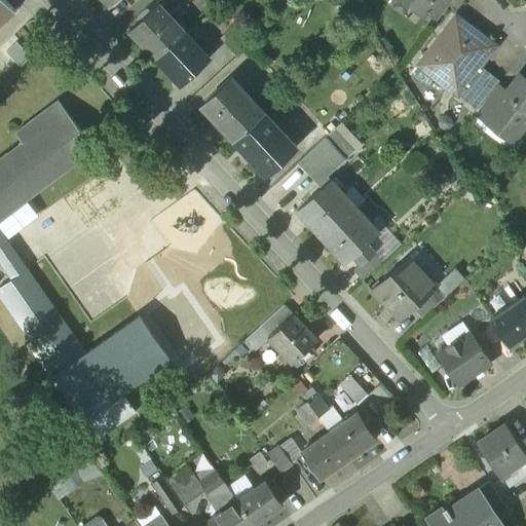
[(0,0),(0,23),(13,10),(3,0),(0,0)]
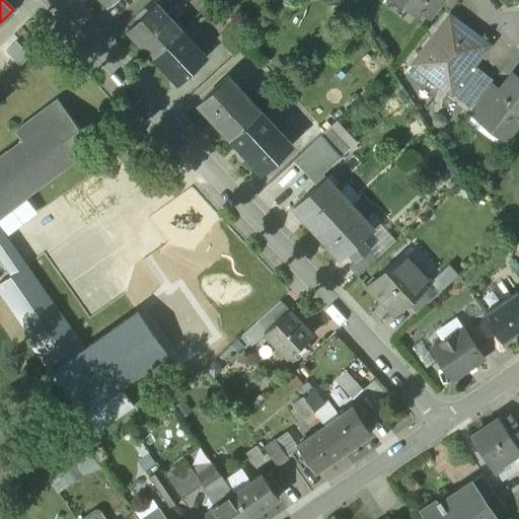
[(397,0),(419,16),(421,13),(431,0),(397,0)]
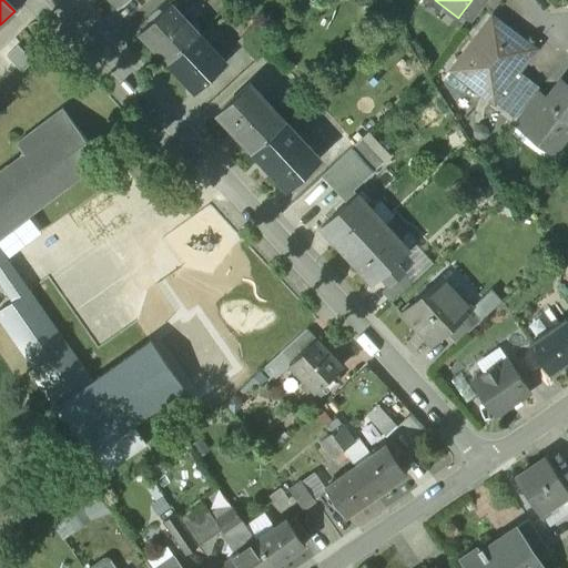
[(472,0),(460,14),(470,22),(487,0),(472,0)]
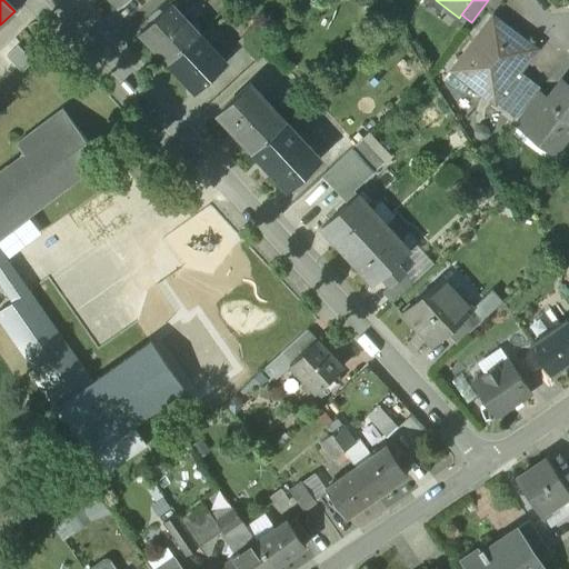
[(171,3),(140,31),(169,62),(199,35),(171,3)]
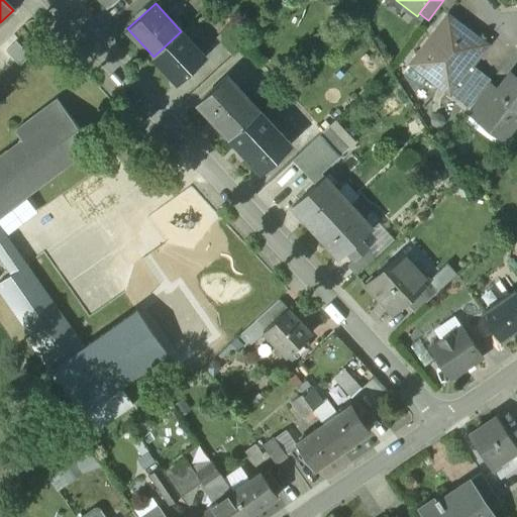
[(468,31),(447,15),(417,55),(434,68),(427,77),(448,94),(471,65),(483,49),(464,35),(468,31)]
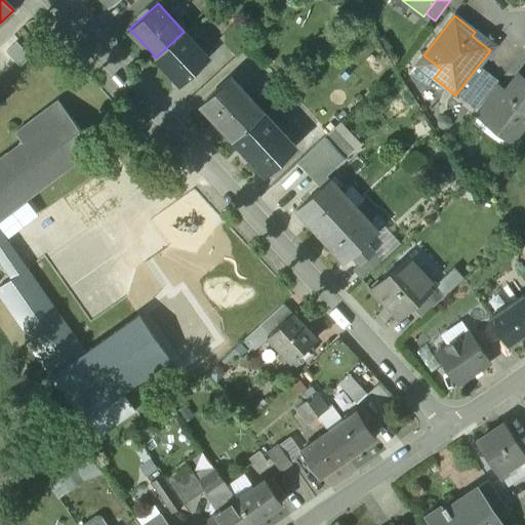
[(184,32),(156,57),(180,84),(208,58),(184,32)]
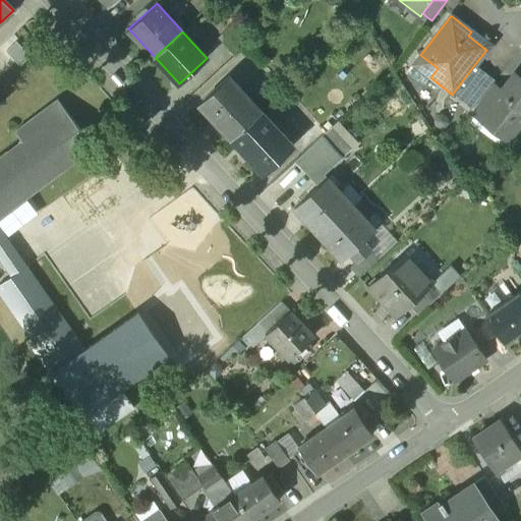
[(22,43),(11,49),(19,63),(31,57),(22,43)]
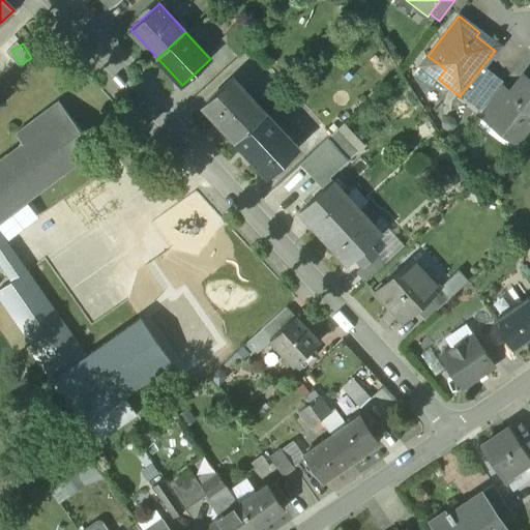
[(482,66),(460,96),(479,111),(498,87),(502,82),(482,66)]
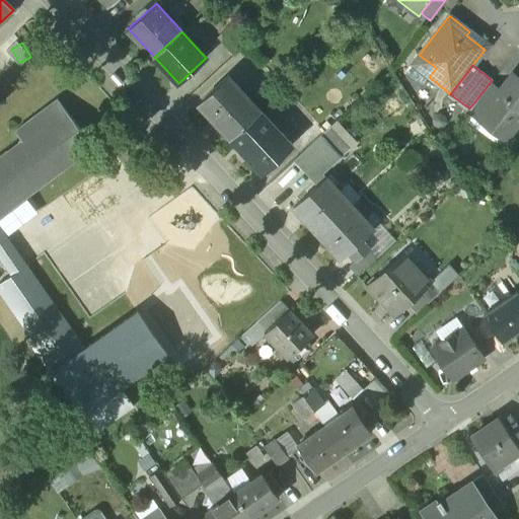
[(518,78),(513,74),(499,93),(482,117),(483,118),(497,128),(502,121),(514,130),(518,123),(518,78)]
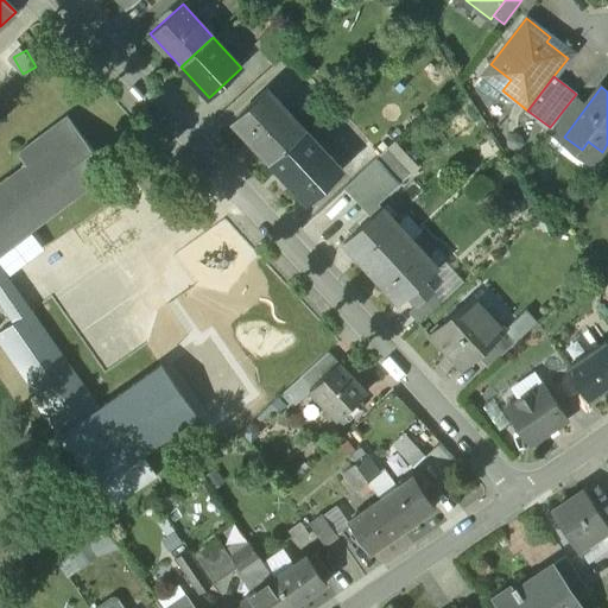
[(305,131),(267,89),(232,121),(270,163),(305,131)]
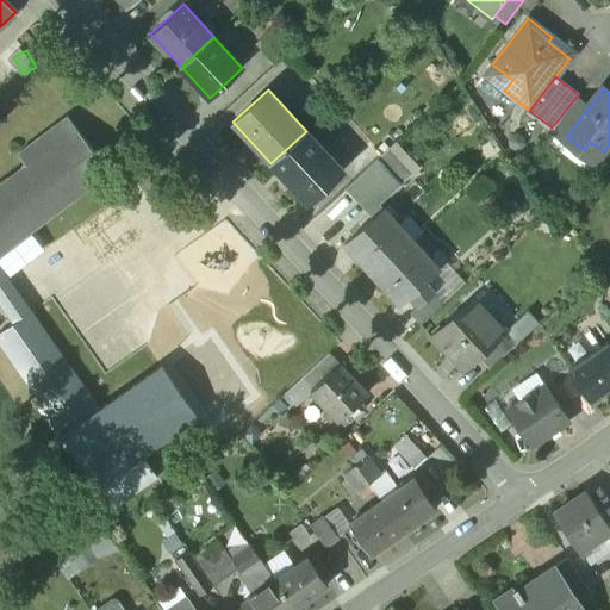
[(552,128),(549,131),(565,143),(567,138),(566,137),(586,110),(573,100),(552,128)]
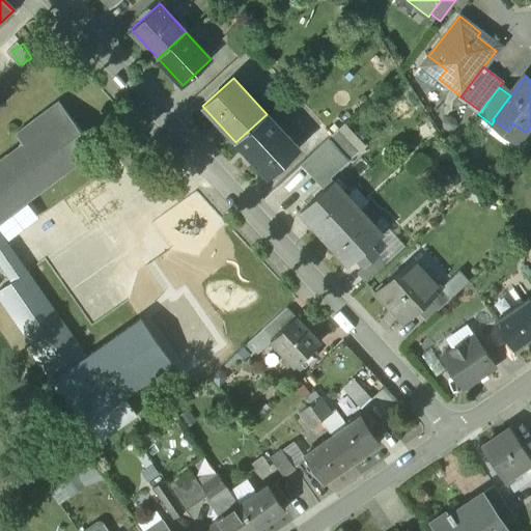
[(0,267),(11,283),(27,273),(0,233),(0,222),(3,220),(1,218),(32,194),(34,197),(49,186),(47,184),(79,160),(80,162),(95,150),(58,103),(15,135),(22,144),(0,160),(0,267)]
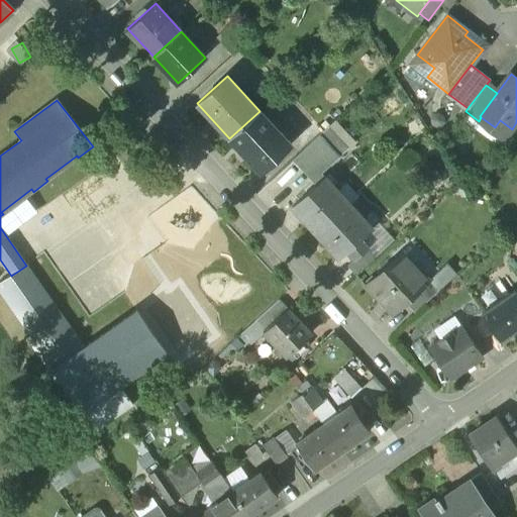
[(290,144),(260,111),(229,138),(261,172),(290,144)]
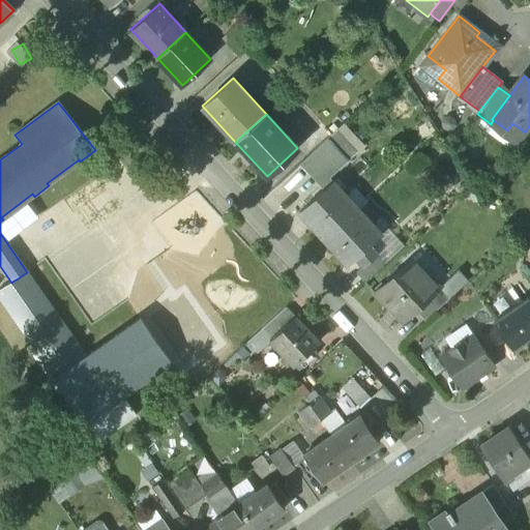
[(336,129),(299,165),(323,190),(332,181),(329,178),(357,152),(336,129)]
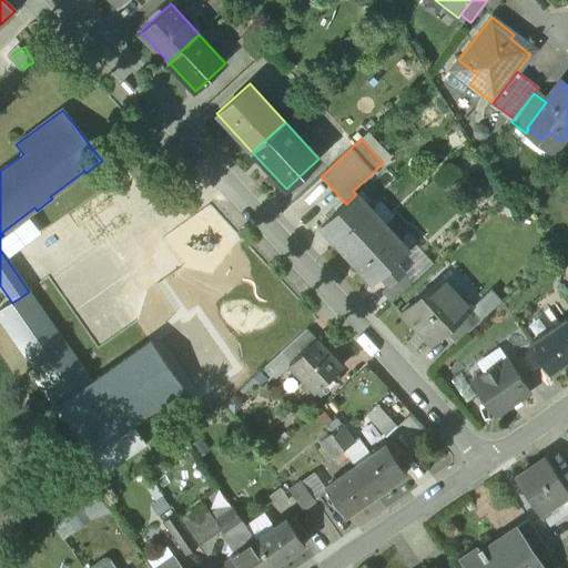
[(346,204),(321,227),(372,284),(396,263),(408,251),(356,194),(346,204)]
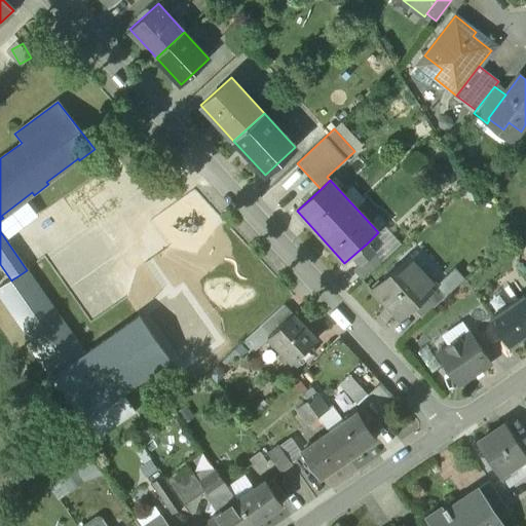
[(367,243),(352,256),(360,263),(362,264),(372,253),(374,251),(367,243)]
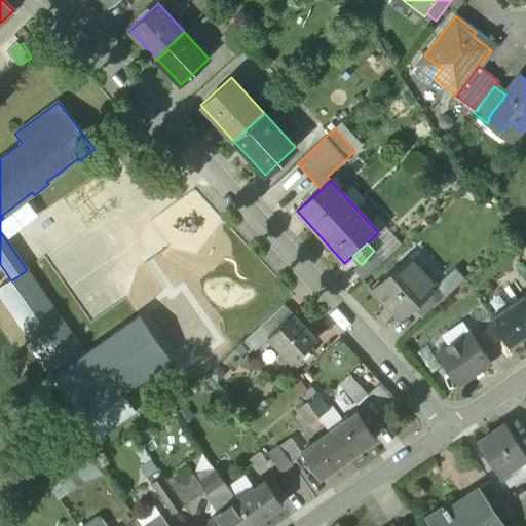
[(372,253),(362,264),(360,263),(353,269),(363,279),(381,262),(372,253)]
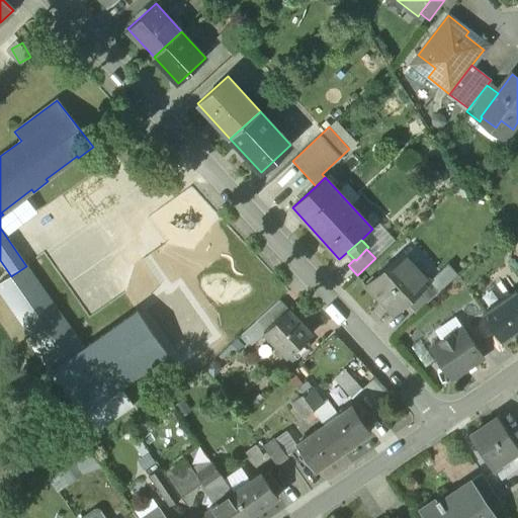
[(415,262),(407,269),(397,257),(365,286),(374,296),(378,294),(396,313),(407,303),(429,282),(432,280),(415,262)]
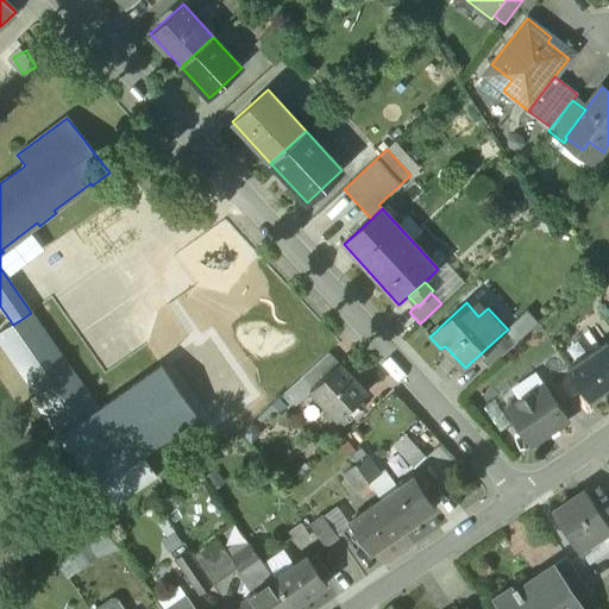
[(99,409),(31,313),(13,325),(0,333),(0,345),(39,401),(35,405),(58,439),(62,437),(98,488),(99,487),(142,457),(198,416),(162,365),(99,409)]
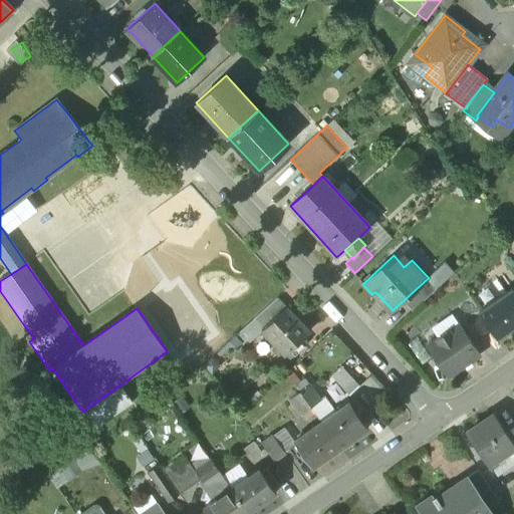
[(426,280),(404,300),(413,310),(435,290),(426,280)]
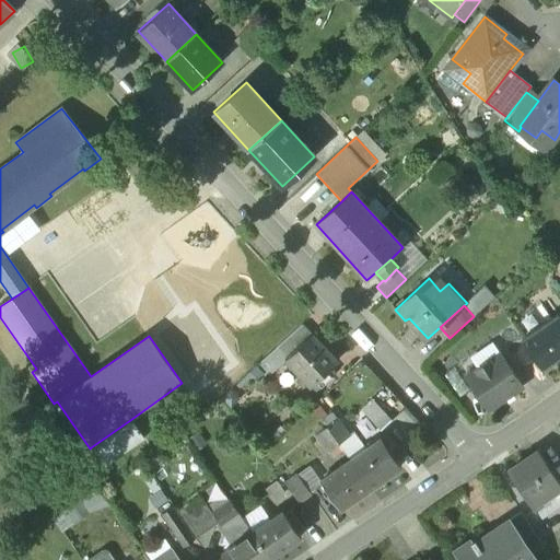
[(559,317),(558,315),(522,339),(541,368),(559,354),(559,317)]
